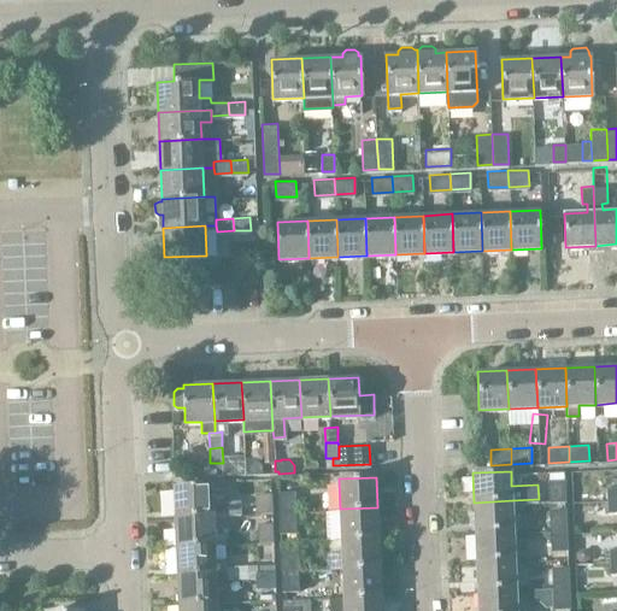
[(548,479),(550,500),(566,499),(565,479),(548,479)]
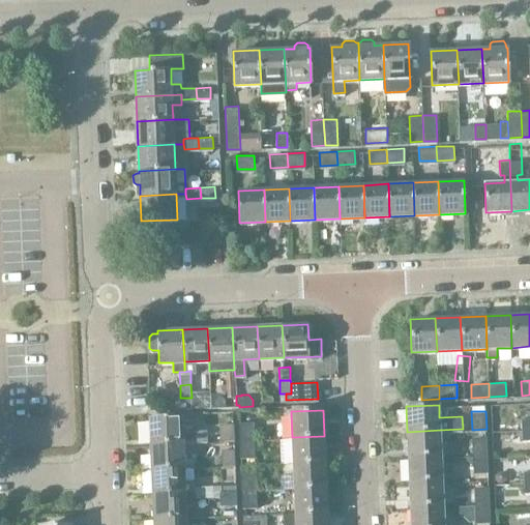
[(182,415),(149,417),(150,442),(183,441),(207,440),(206,429),(182,430),(182,415)]
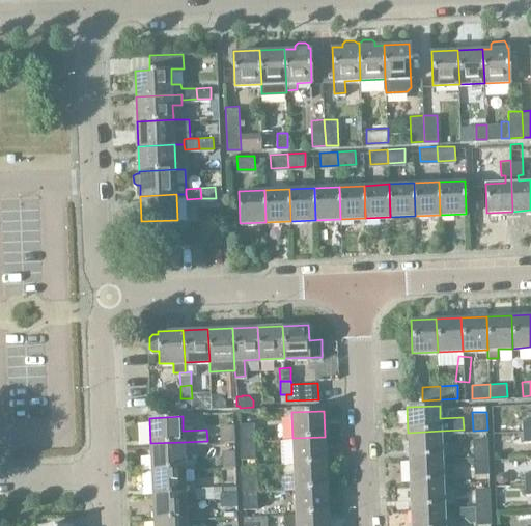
[(240,422),(241,440),(254,439),(254,421),(240,422)]
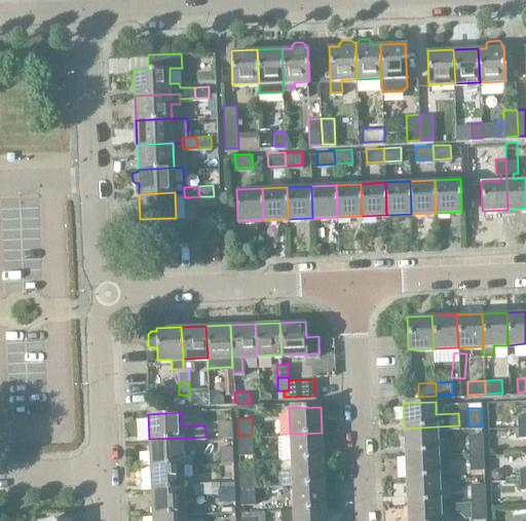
[(231,418),(217,418),(218,436),(232,436),(231,418)]
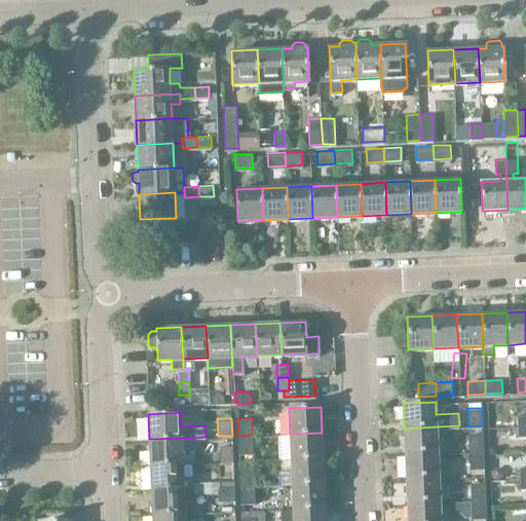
[(404,429),(405,453),(438,451),(437,426),(404,429)]
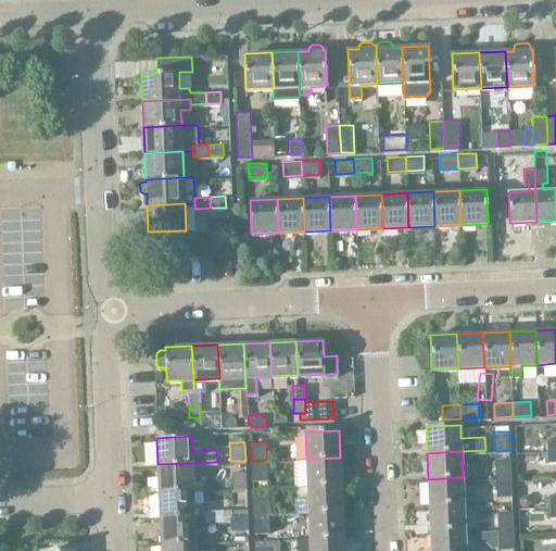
[(306,459),(307,485),(341,484),(340,458),(306,459)]
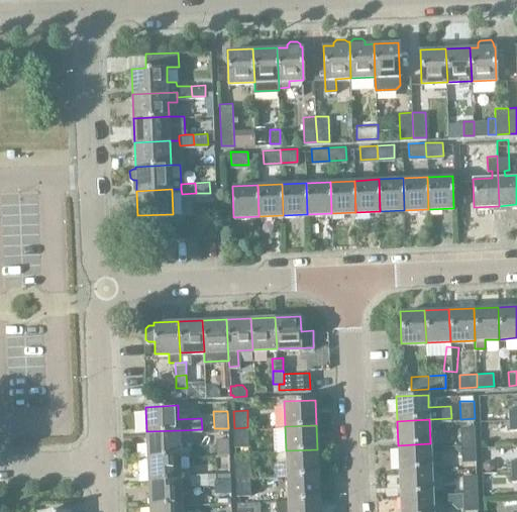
[(460,425),(461,442),(476,442),(475,425),(460,425)]
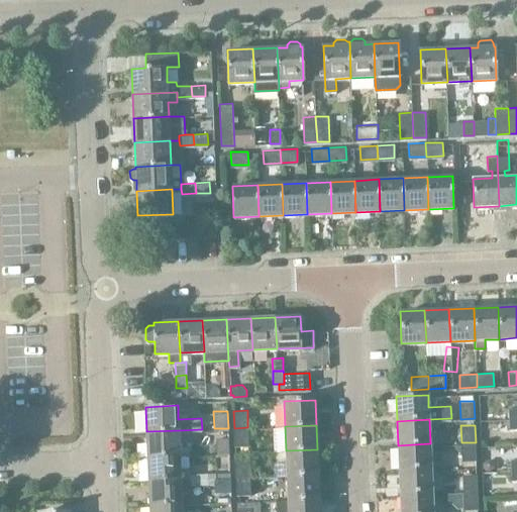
[(234,428),(235,445),(248,444),(247,427),(234,428)]
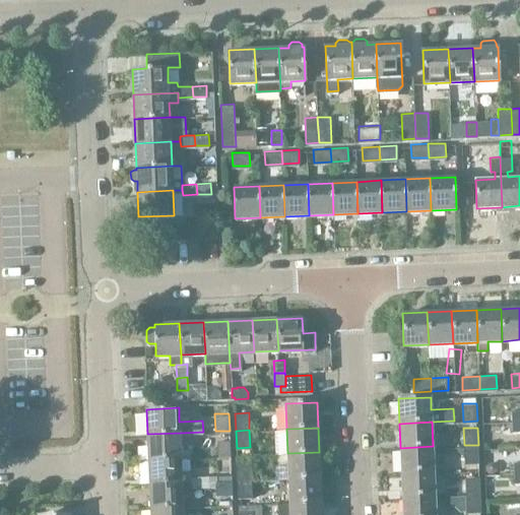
[(147,434),(148,458),(181,457),(180,433),(147,434)]
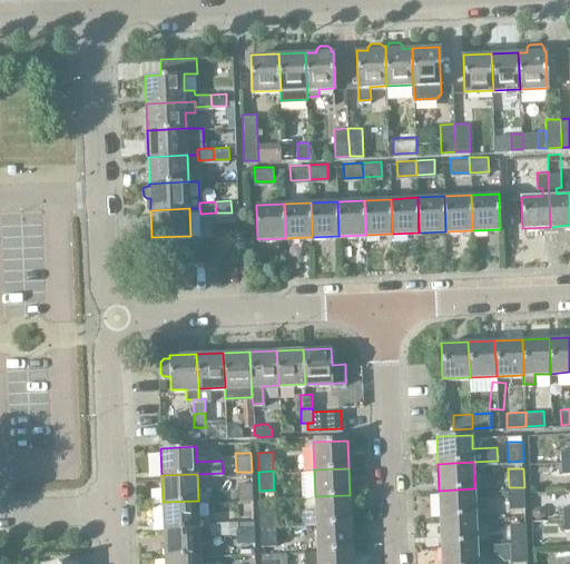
[(252,481),(237,481),(238,498),(253,498),(252,481)]
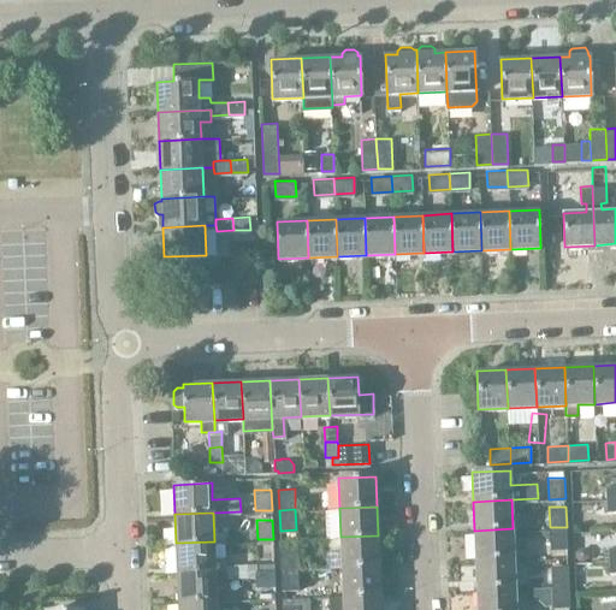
[(550,527),(551,548),(567,546),(567,527),(550,527)]
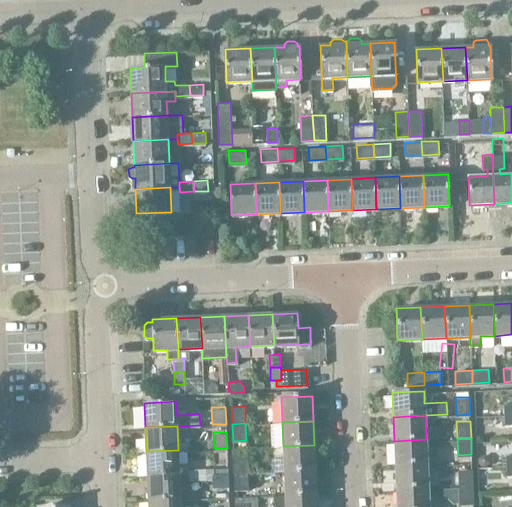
[(394,441),(395,465),(427,463),(426,439),(394,441)]
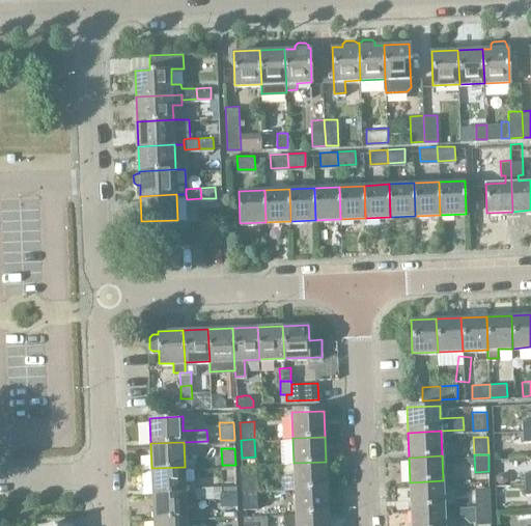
[(294,463),(295,488),(327,487),(326,462),(294,463)]
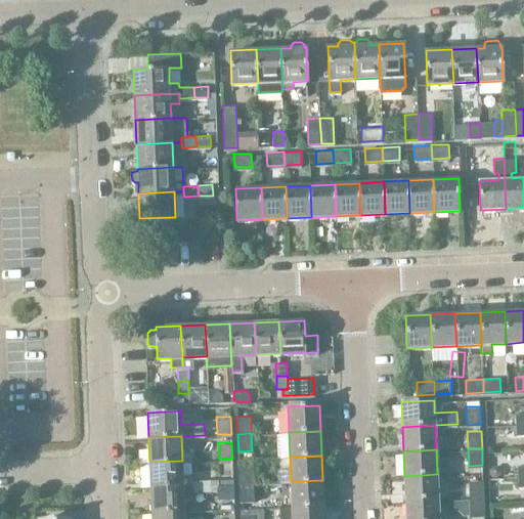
[(149,462),(150,486),(192,484),(193,490),(206,489),(206,479),(192,479),(192,473),(182,474),(182,461),(149,462)]
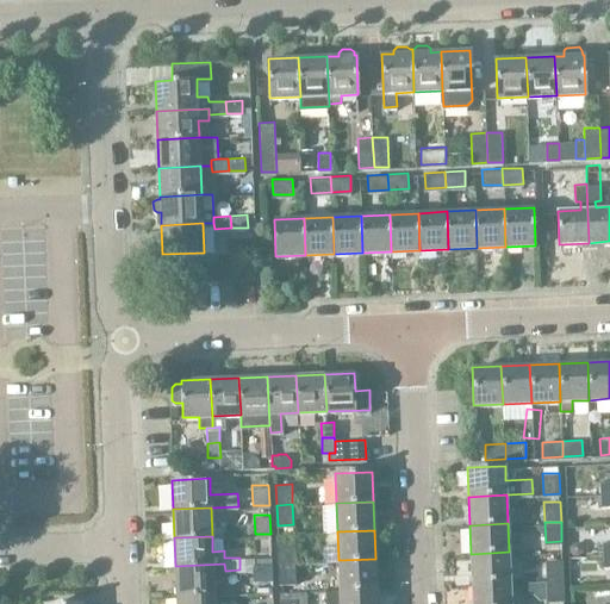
[(278,542),(279,562),(294,561),(293,541),(278,542)]
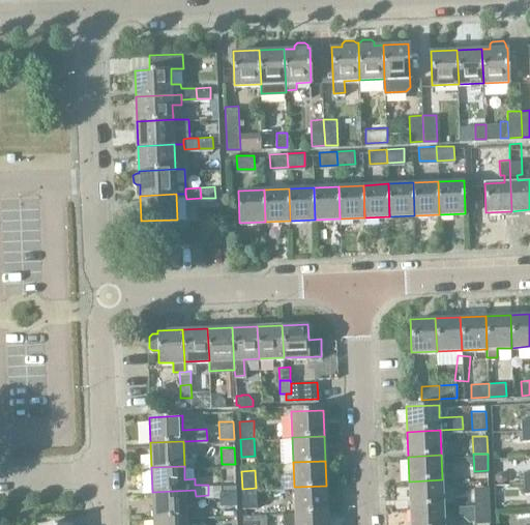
[(442,479),(409,482),(410,506),(443,504),(442,479)]
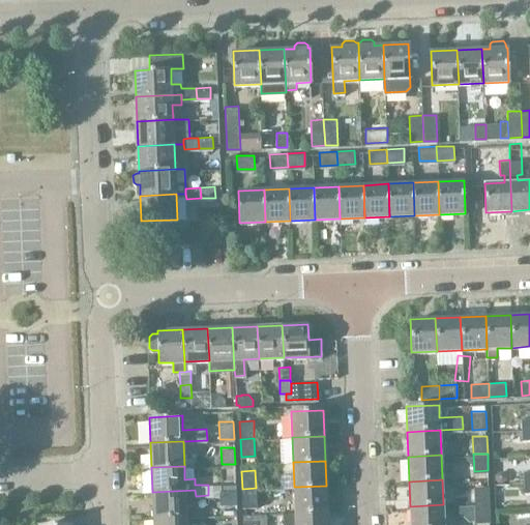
[(221,484),(208,485),(208,495),(222,495),(221,484)]
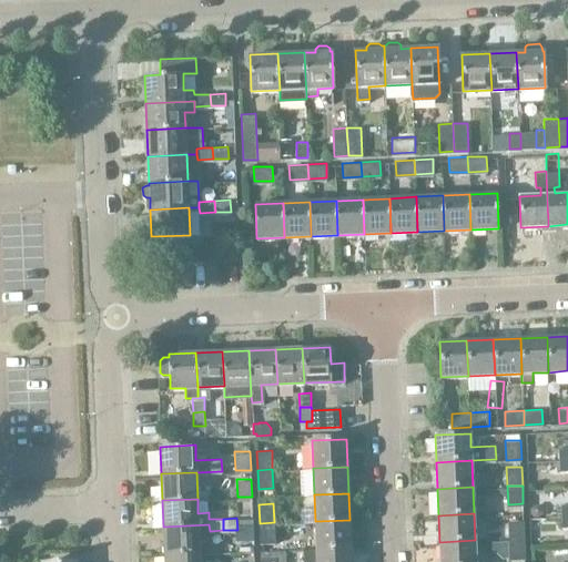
[(315,521),(316,548),(351,547),(350,520),(315,521)]
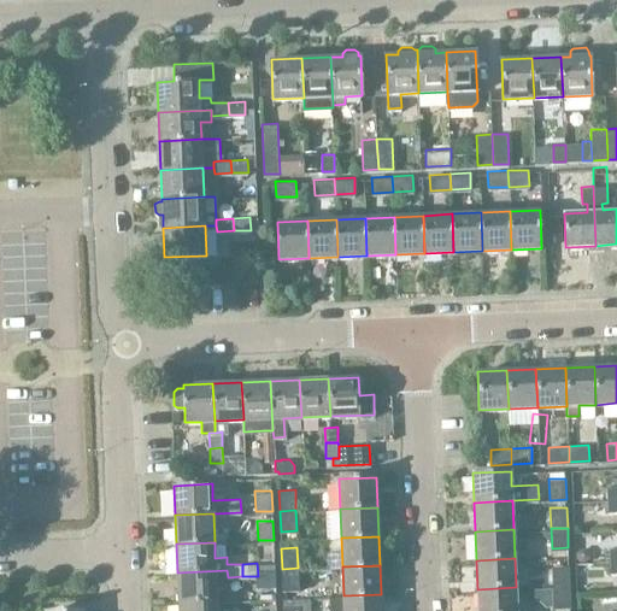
[(552,565),(553,586),(570,586),(569,565),(552,565)]
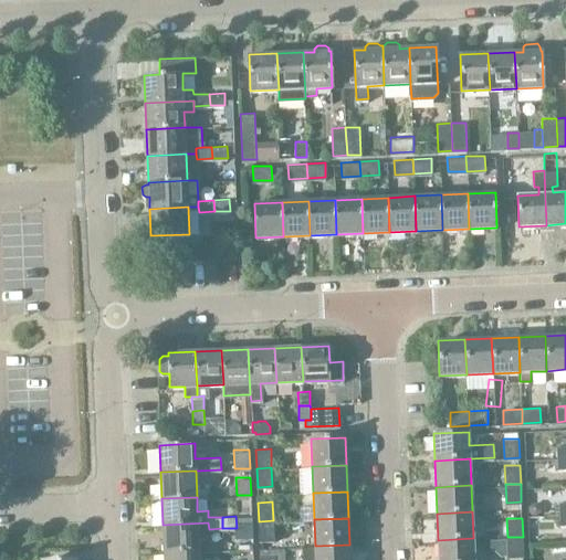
[(259,521),(260,540),(274,539),(273,520),(259,521)]
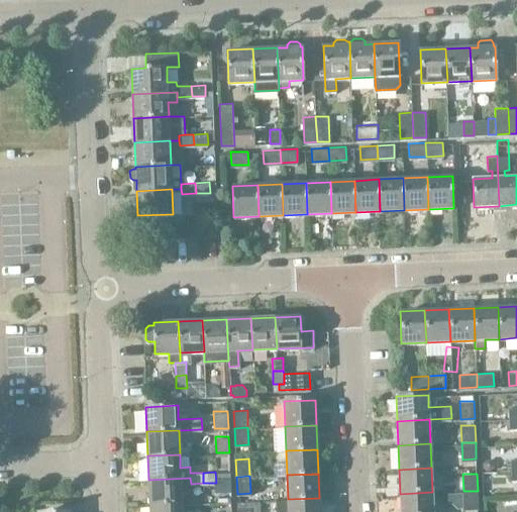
[(148,480),(149,504),(182,503),(181,491),(191,490),(191,484),(190,478),(148,480)]
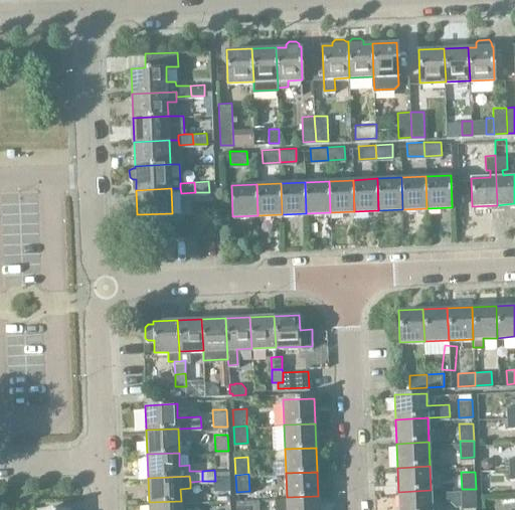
[(462,489),(463,506),(476,505),(476,489),(462,489)]
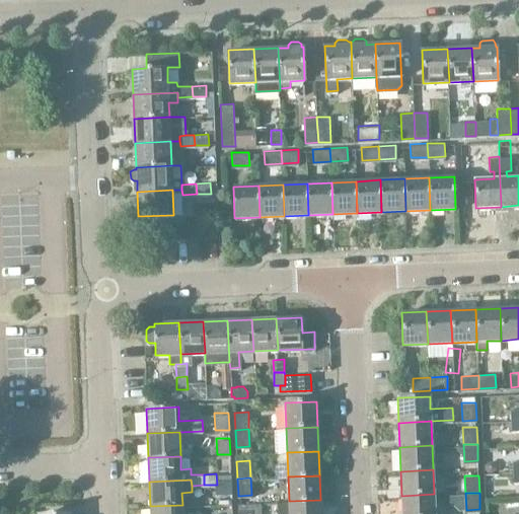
[(401,496),(402,513),(434,513),(434,494),(401,496)]
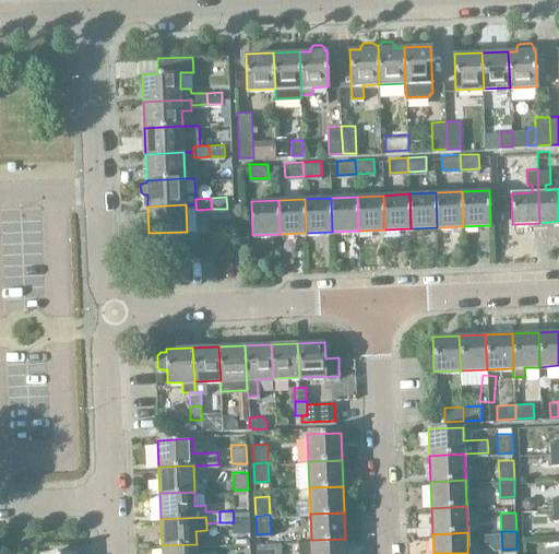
[(311,540),(311,553),(345,553),(345,539),(311,540)]
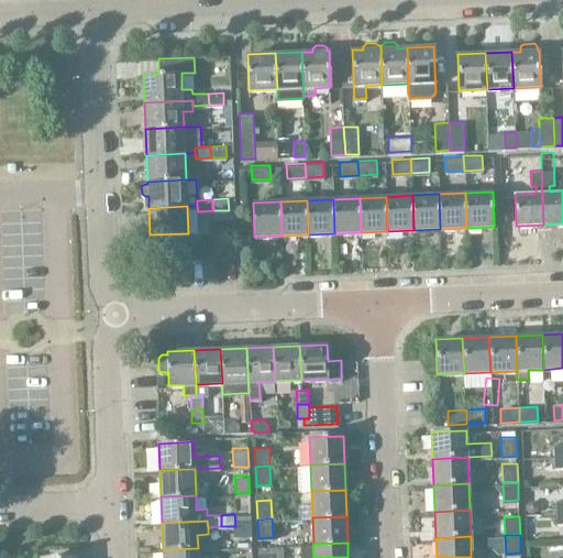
[(198,557),(198,548),(163,549),(163,557),(198,557)]
